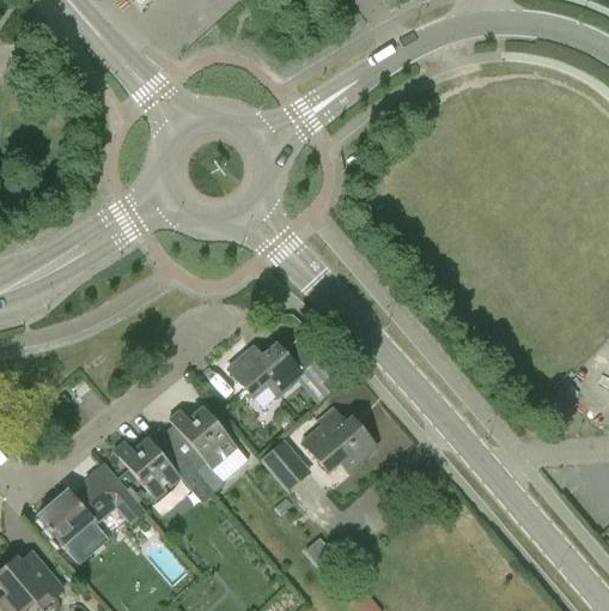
[(279,395),(304,374),(278,344),(259,361),(250,351),(229,368),(253,397),(268,383),(279,395)]
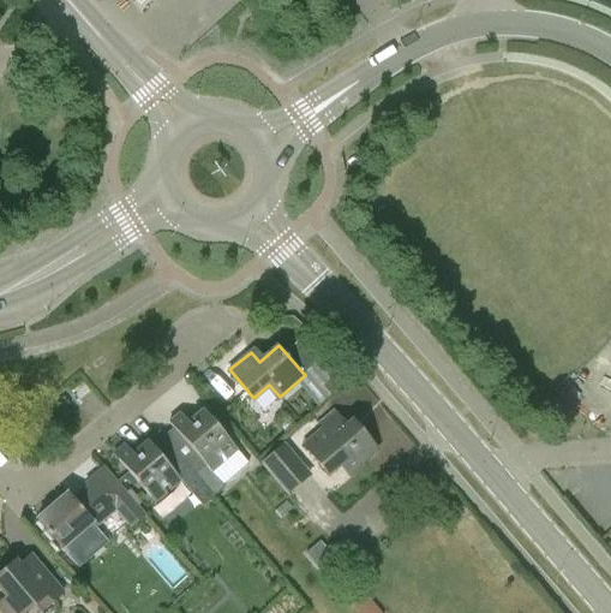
[(313,381),(327,397),(348,378),(334,362),(313,381)]
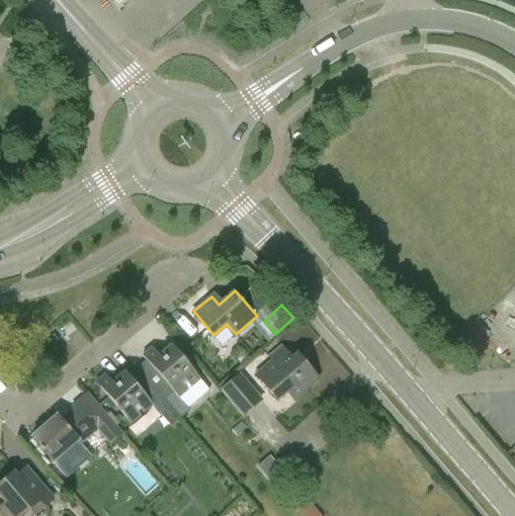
[(191,409),(179,395),(189,387),(186,382),(189,380),(192,384),(201,376),(172,342),(163,351),(167,355),(164,358),(154,346),(145,354),(164,376),(155,384),(172,405),(182,417),(191,409)]
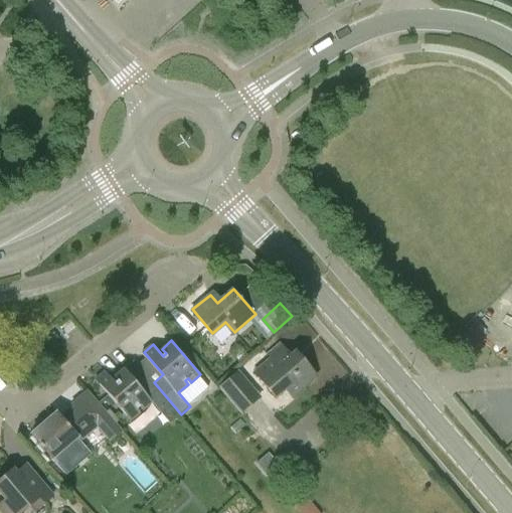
[(294,394),(317,374),(297,351),(293,355),(280,340),(267,352),(272,357),(256,371),(277,395),(287,386),(294,394)]
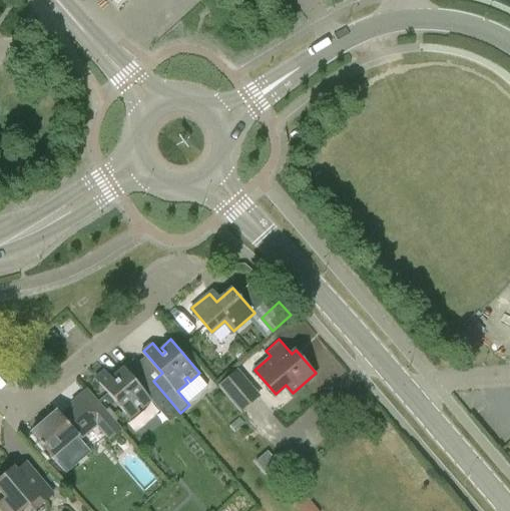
[(170,401),(153,381),(148,375),(139,383),(125,366),(116,374),(119,378),(116,381),(105,368),(96,376),(132,417),(141,409),(137,404),(140,402),(143,406),(152,399),(161,409),(170,401)]
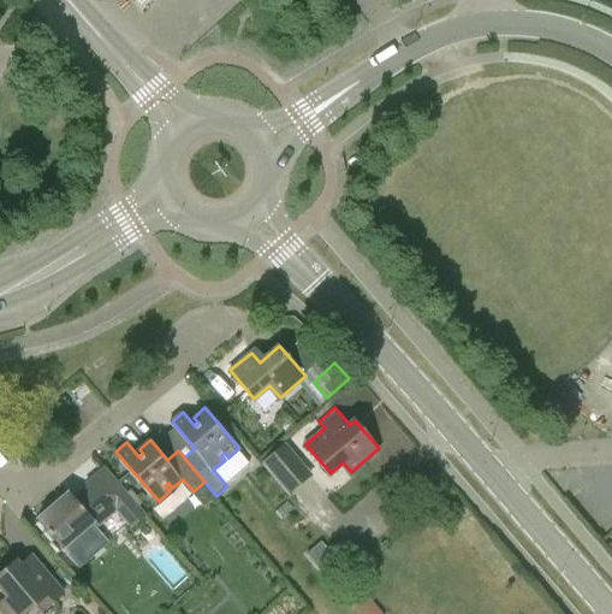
[(263,461),(291,494),(315,473),(287,441),(263,461)]
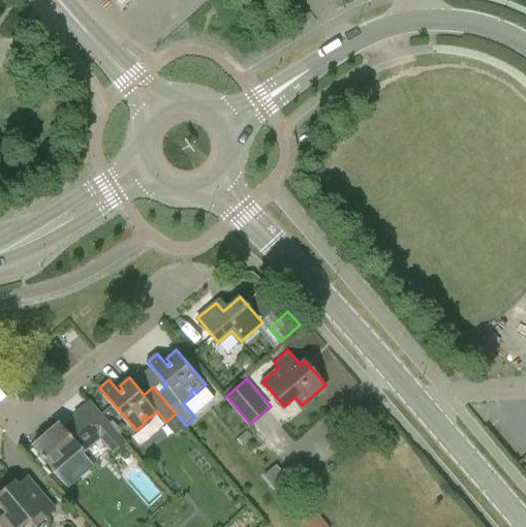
[(71,462),(99,438),(80,415),(65,428),(61,422),(34,444),(56,469),(68,458),(71,462)]
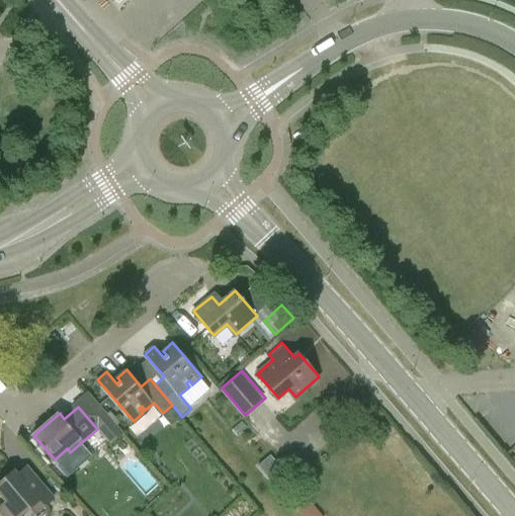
[(111,416),(98,427),(112,443),(125,431),(111,416)]
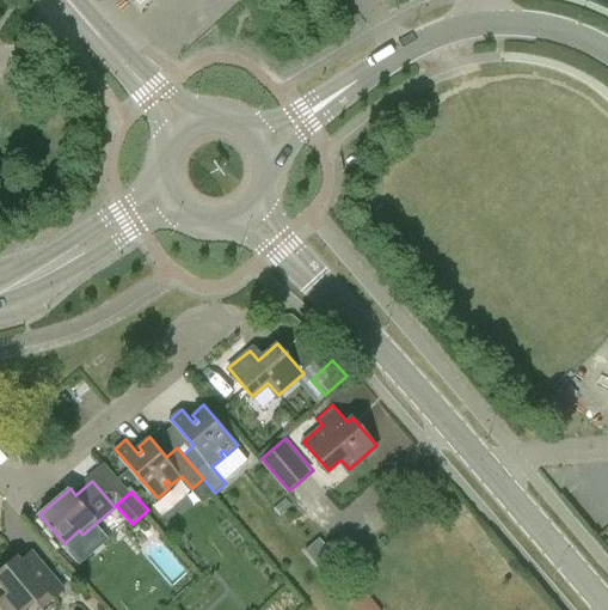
[(320,537),(307,549),(325,571),(339,559),(320,537)]
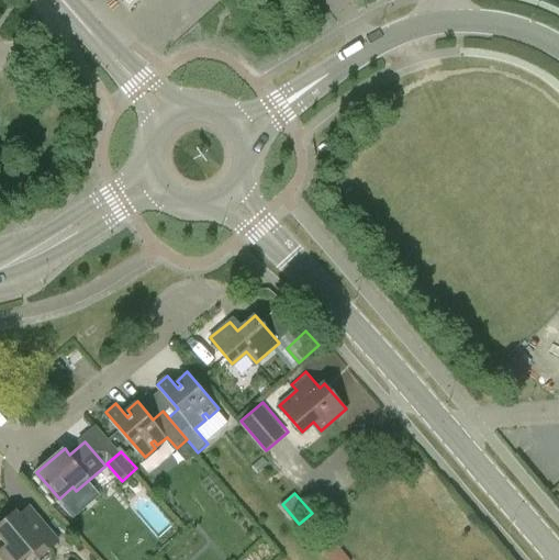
[(40,557),(59,538),(30,504),(20,514),(17,510),(0,523),(0,534),(8,542),(0,549),(0,553),(4,559),(22,559),(34,550),(40,557)]
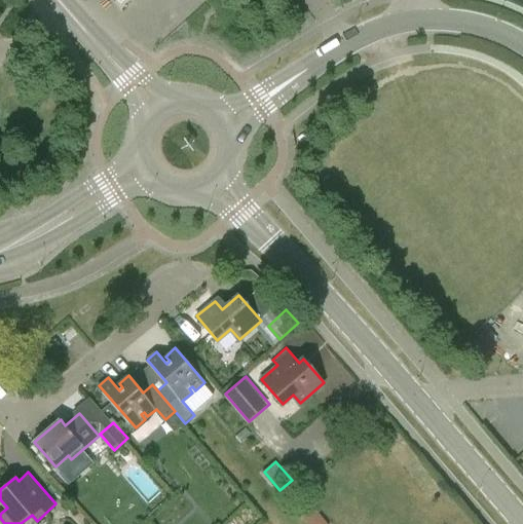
[(299,518),(303,523),(329,523),(314,506),(299,518)]
